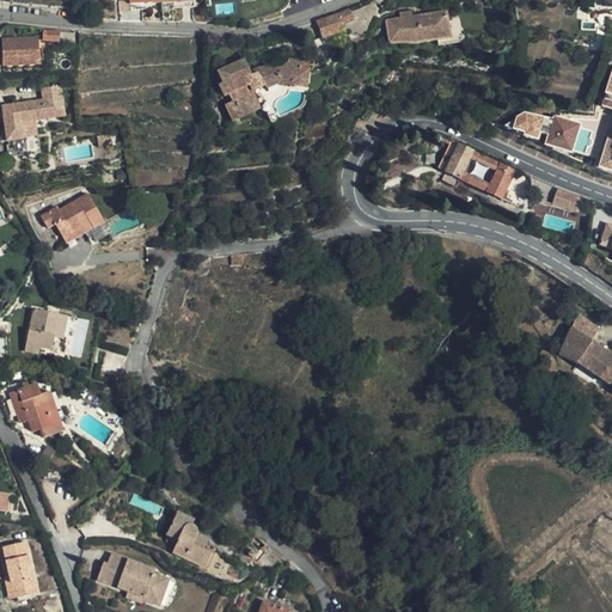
[(318,22),(324,40),(350,29),(348,23),(354,20),(349,8),(338,14),(318,22)]
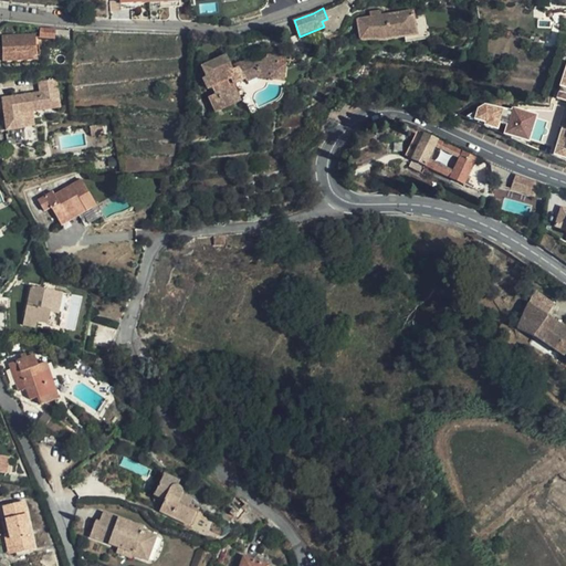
[(369,18),(368,18),(371,41),(387,41),(405,39),(405,43),(416,41),(411,12),(380,17),(369,18)]
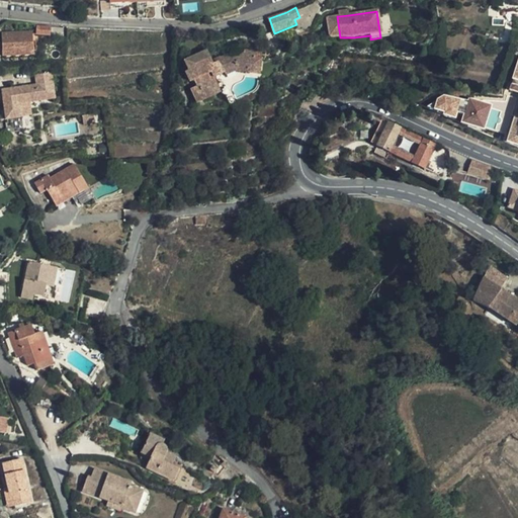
[(340,37),(337,16),(326,18),(328,34),(330,37),(340,37)]
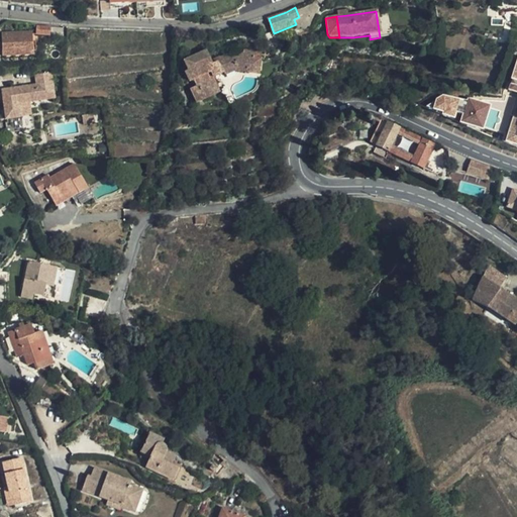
[(50,35),(50,26),(36,26),(36,34),(50,35)]
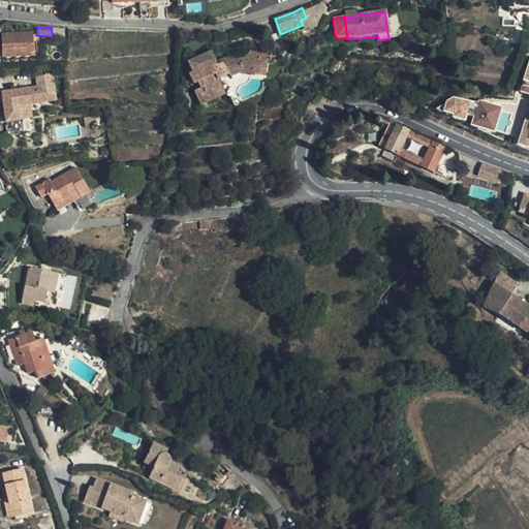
[(35,56),(34,32),(2,34),(3,57),(35,56)]
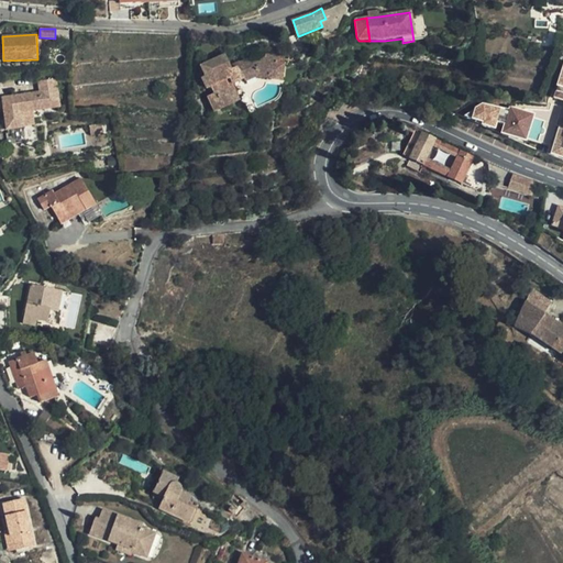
[(216,112),(229,106),(224,97),(236,91),(234,84),(245,79),(244,76),(255,72),(267,75),(271,61),(285,64),(285,62),(284,56),(273,54),(258,61),(251,57),(240,63),(239,68),(232,70),(225,55),(202,66),(207,76),(203,78),(208,88),(212,87),(216,94),(208,98),(216,112)]
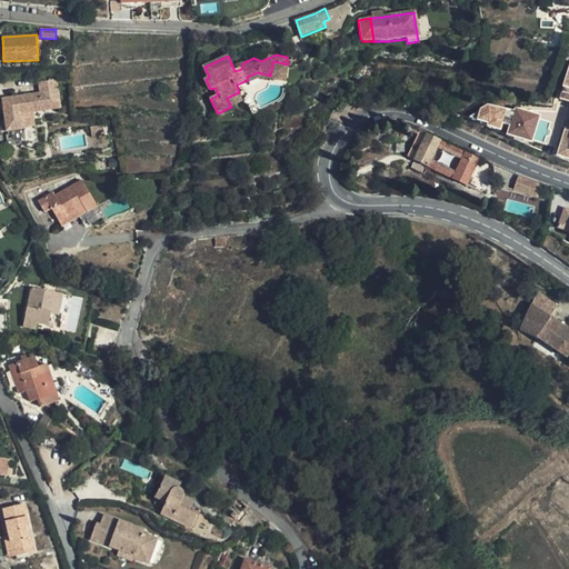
[(283,79),(288,65),(273,61),(270,76),(283,79)]
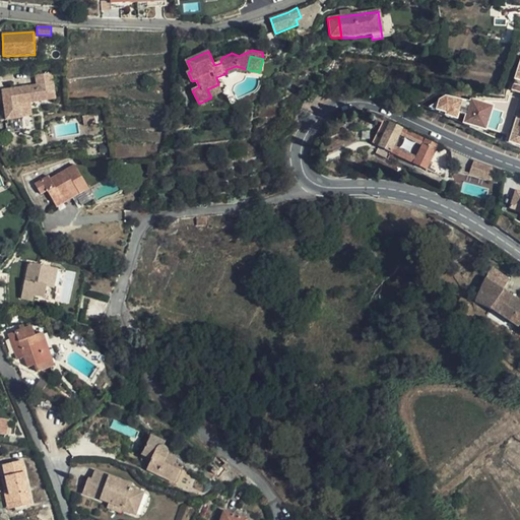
[(51,71),(36,74),(38,84),(1,89),(6,119),(4,119),(6,132),(35,129),(33,116),(31,116),(22,117),(20,103),(29,101),(28,98),(39,96),(40,100),(55,96),(51,71)]
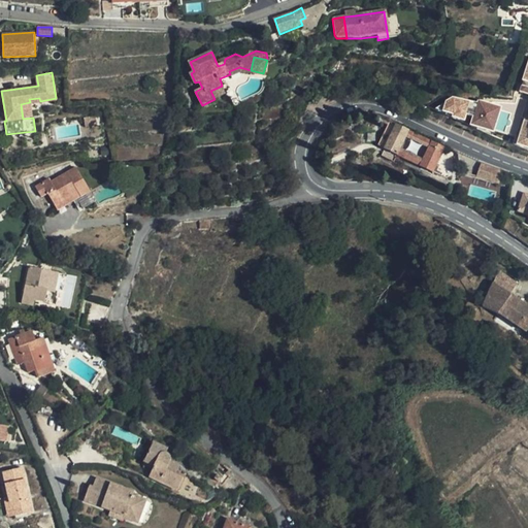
[(210,91),(215,99),(226,94),(222,86),(210,91)]
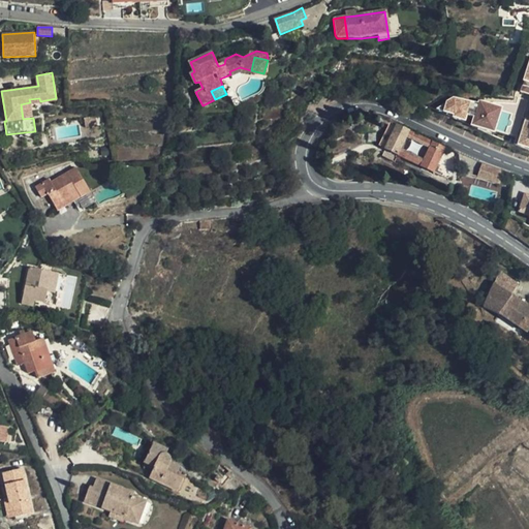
[(495,134),(502,110),(484,104),(483,105),(475,102),(474,105),(454,99),(447,102),(446,102),(443,113),(446,114),(454,116),(453,119),(463,122),(466,115),(474,118),(471,127),(477,129),(478,127),(489,129),(488,132),(495,134)]
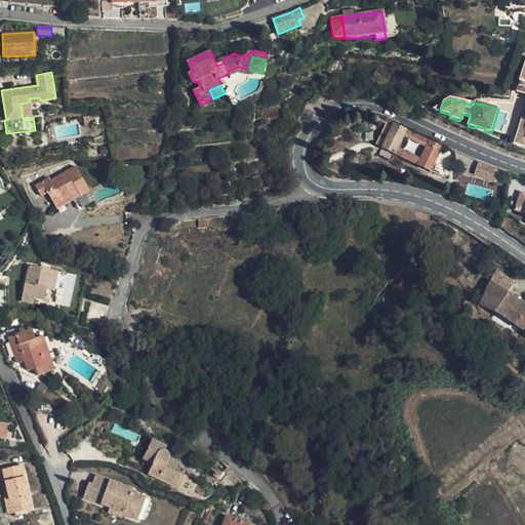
[(30,102),(21,104),(23,118),(32,117),(30,102)]
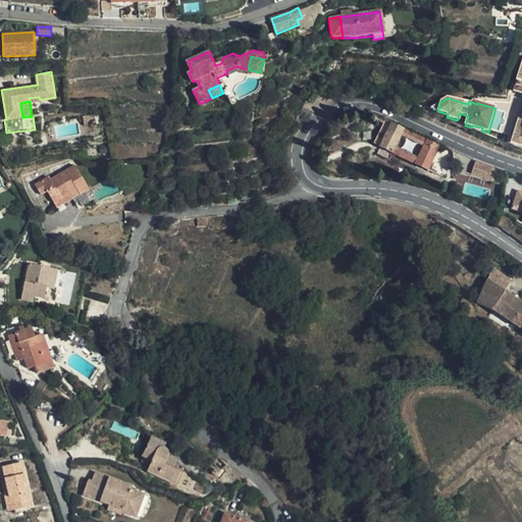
[(440,101),(427,108),(437,111),(440,101)]
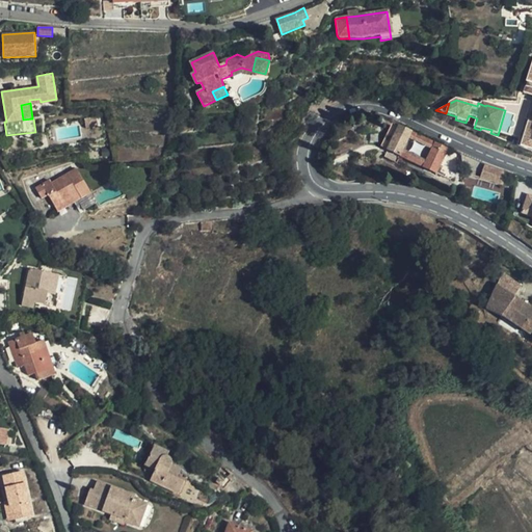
[(388,151),(399,126),(393,123),(381,148),(388,151)]
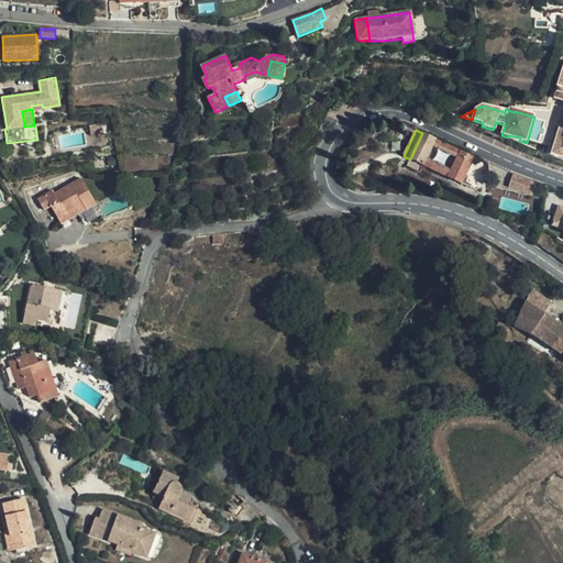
[(550,147),(549,153),(562,157),(562,153),(554,151),(561,131),(558,130),(552,148),(550,147)]
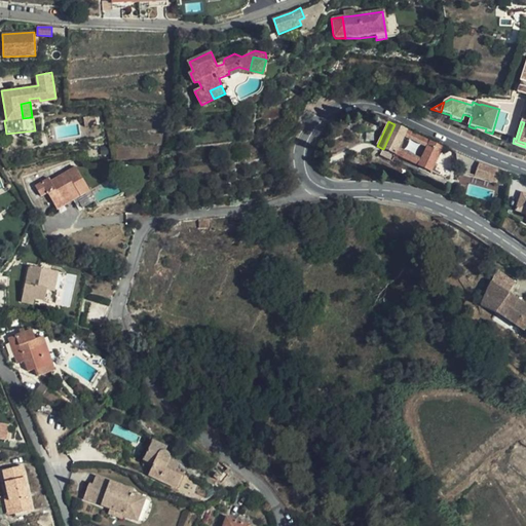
[(405,138),(408,130),(395,124),(383,149),(380,156),(392,162),(396,155),(399,149),(405,138)]
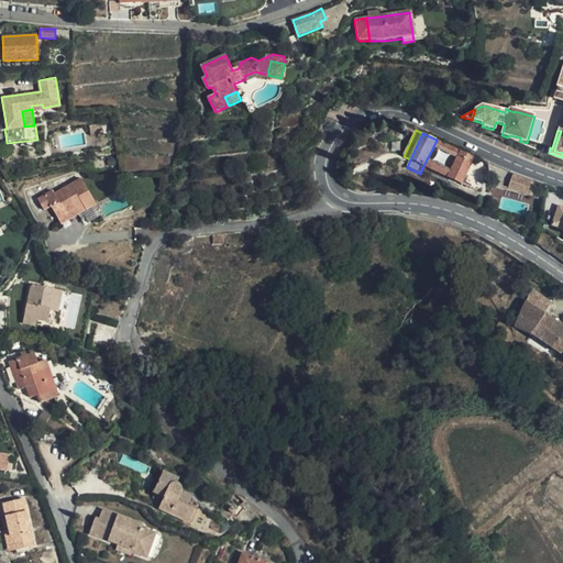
[(457,158),(461,152),(437,140),(433,147),(457,158)]
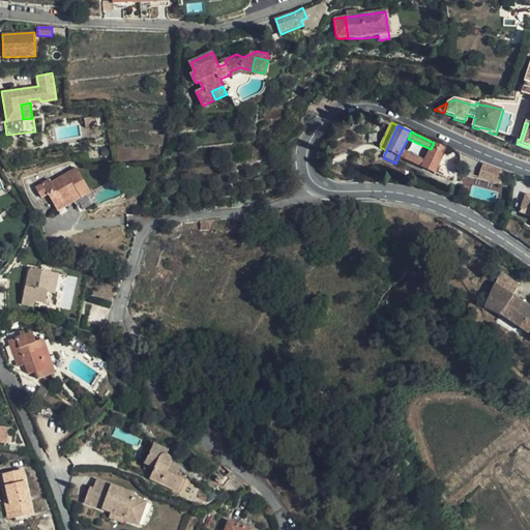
[(446,149),(434,143),(431,149),(425,162),(422,168),(435,174),(446,149)]
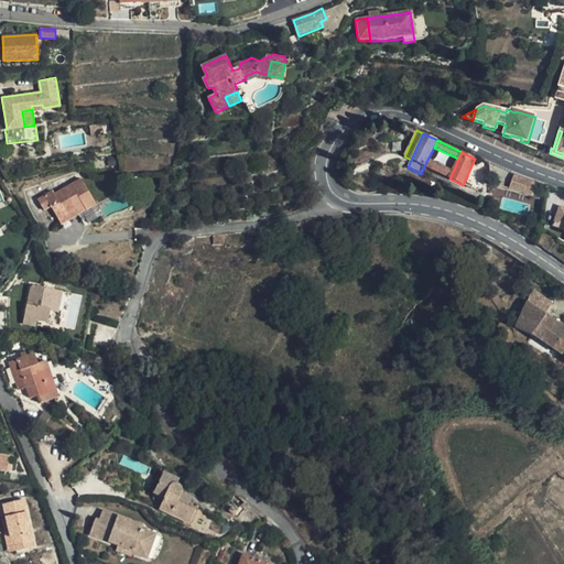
[(424,166),(449,179),(453,172),(427,160),(424,166)]
